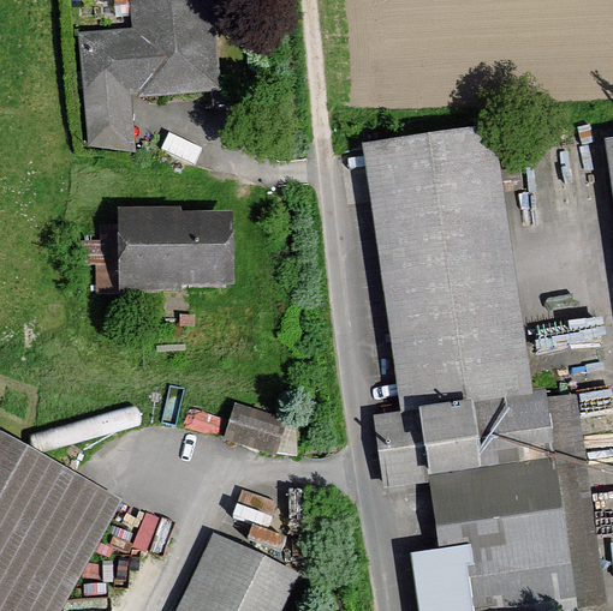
[(128,0),(129,34),(89,35),(91,151),(146,150),(144,95),(216,94),(214,0),(128,0)]
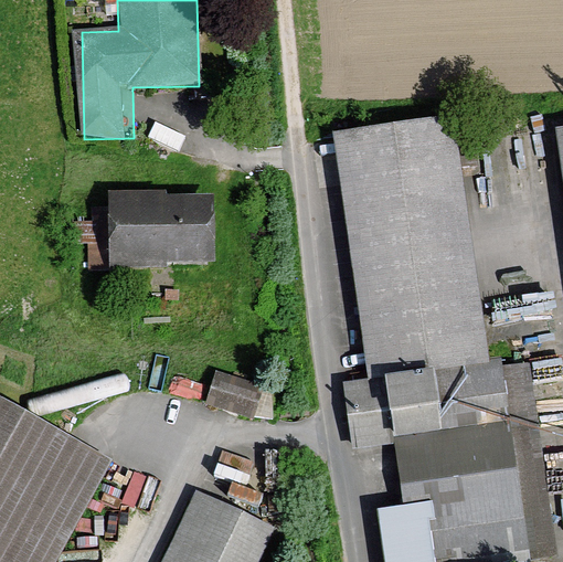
[(526,555),(459,115),(332,134),(368,377),(343,380),(353,449),(393,444),(401,498),(376,502),(385,561),(501,561),(501,559),(526,555)]
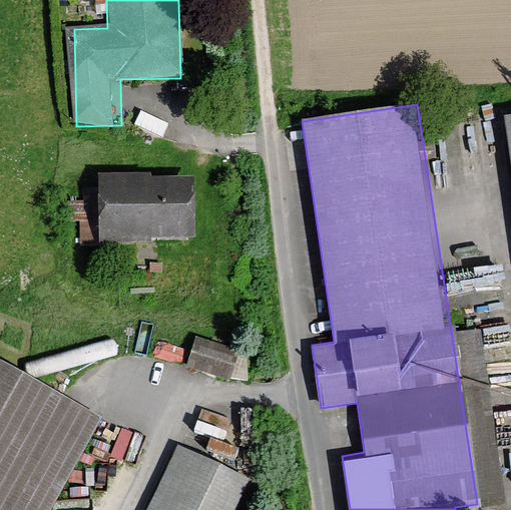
[(510,113),(501,115),(510,184),(510,113)]
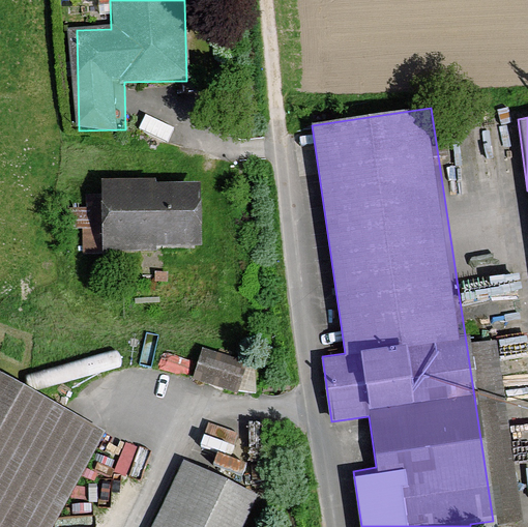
[(100,249),(200,247),(199,180),(61,182),(62,231),(99,230),(100,249)]
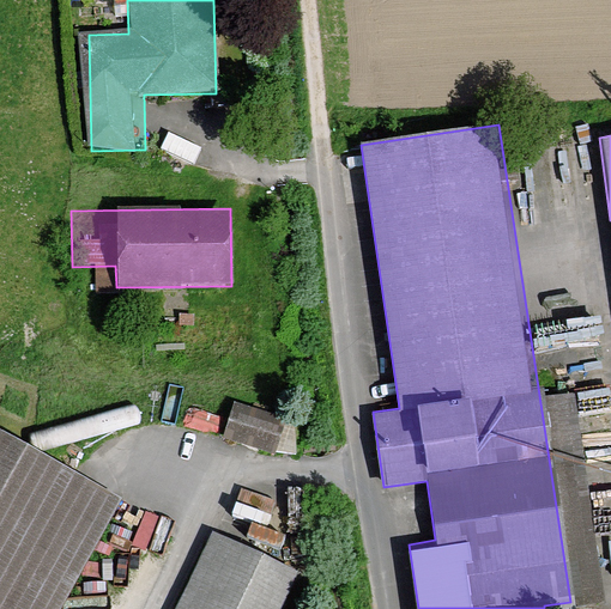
[(216,436),(271,456),(283,424),(228,402),(216,436)]
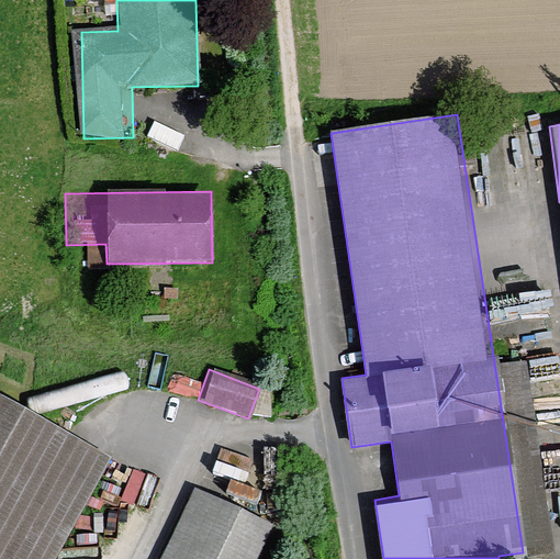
[(0,394),(0,558),(55,558),(112,454),(0,394)]
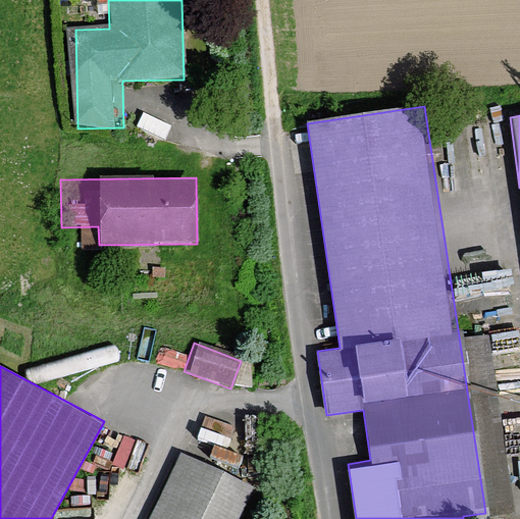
[(239,518),(256,486),(180,452),(149,518),(239,518)]
